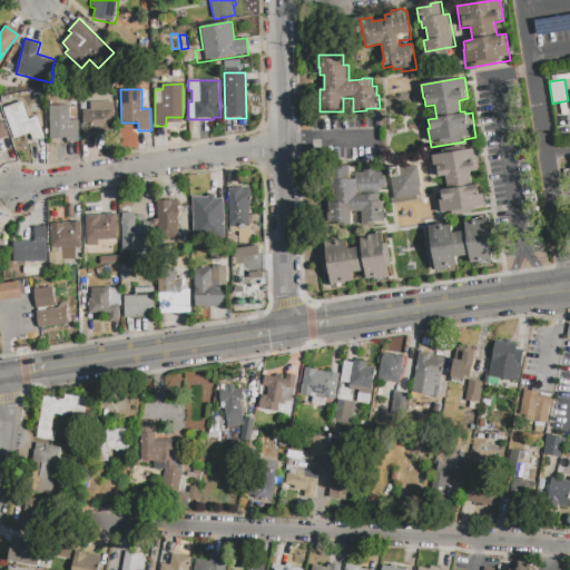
[(3,108),(22,101),(29,119),(37,117),(45,138),(35,141),(36,143),(28,146),(23,135),(15,138),(3,108)]
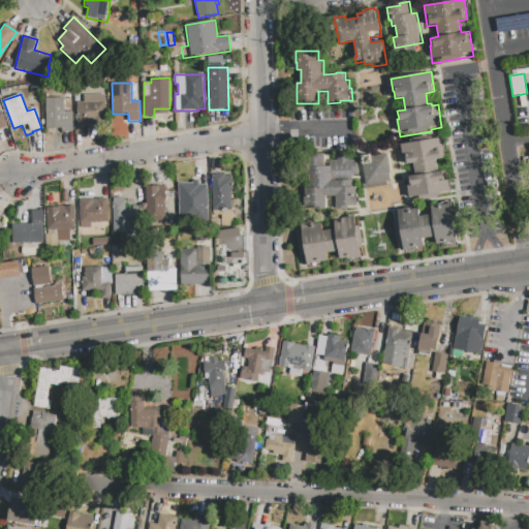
[(105,94),(106,125),(88,126),(78,127),(78,102),(85,102),(84,94),(105,94)]
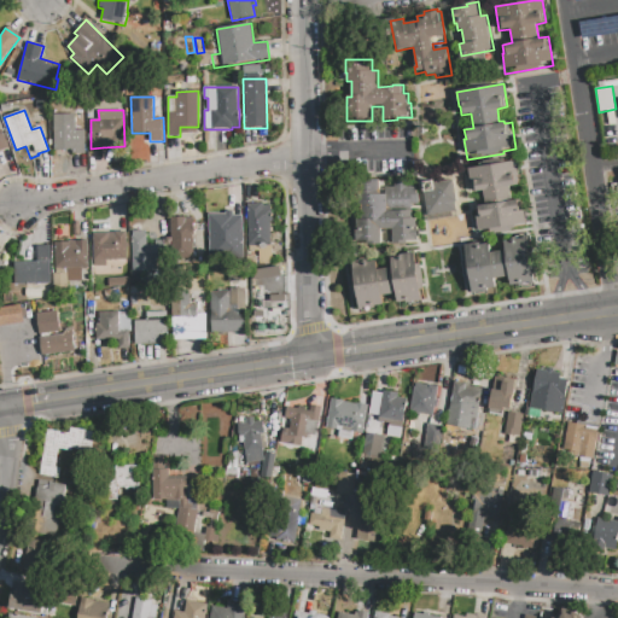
[(54,151),(53,115),(75,115),(76,130),(85,130),(85,156),(70,156),(70,151),(54,151)]
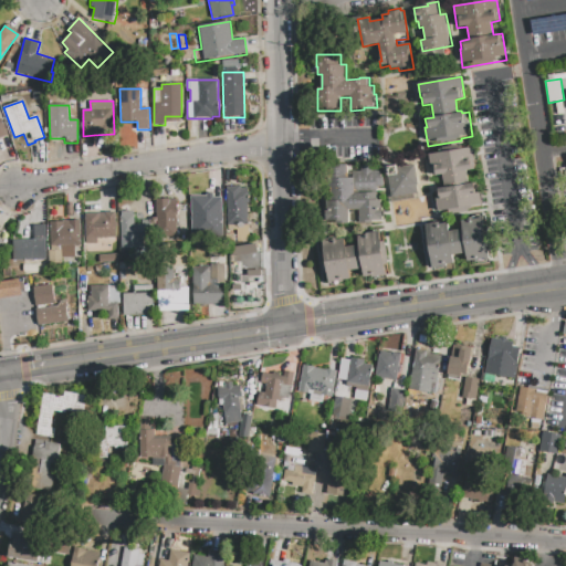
[(429,155),(474,148),(477,161),(473,163),(474,170),(467,171),(469,184),(477,182),(481,205),(472,207),(473,210),(470,210),(470,211),(449,215),(448,211),(438,212),(436,198),(438,198),(437,190),(444,189),(442,175),(433,176),(432,168),(431,168),(429,155)]
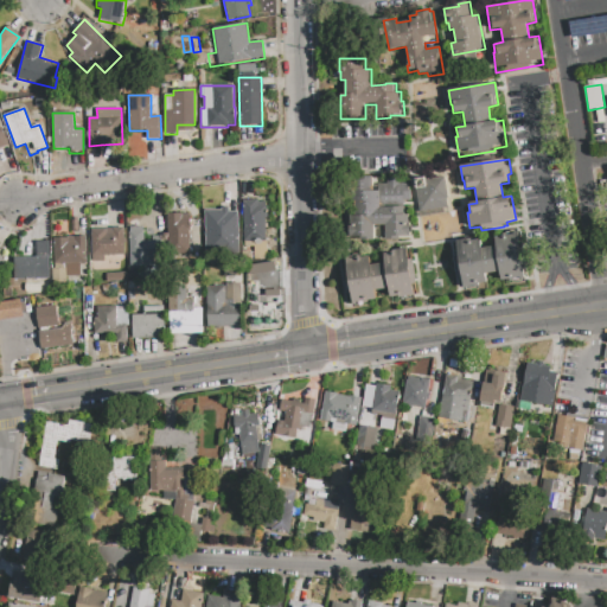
[(411,236),(400,236),(400,240),(350,241),(349,216),(356,216),(355,180),(364,179),(364,177),(374,177),(374,178),(379,177),(379,184),(388,184),(388,180),(397,179),(397,181),(403,181),(403,190),(410,190),(410,200),(404,200),(404,213),(409,213),(409,223),(410,223),(411,236)]
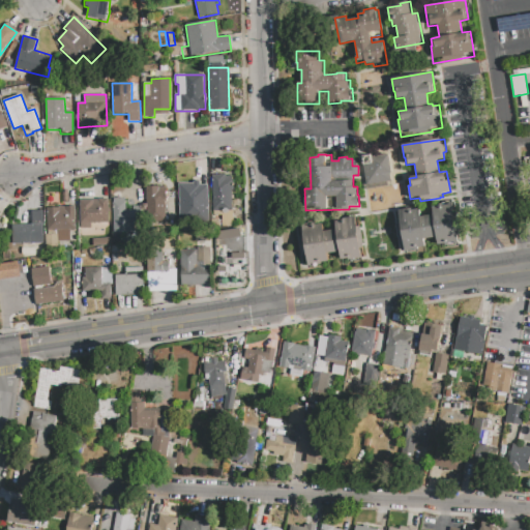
[(366,185),(361,157),(372,155),(372,157),(389,154),(391,172),(389,173),(391,181),(366,185)]
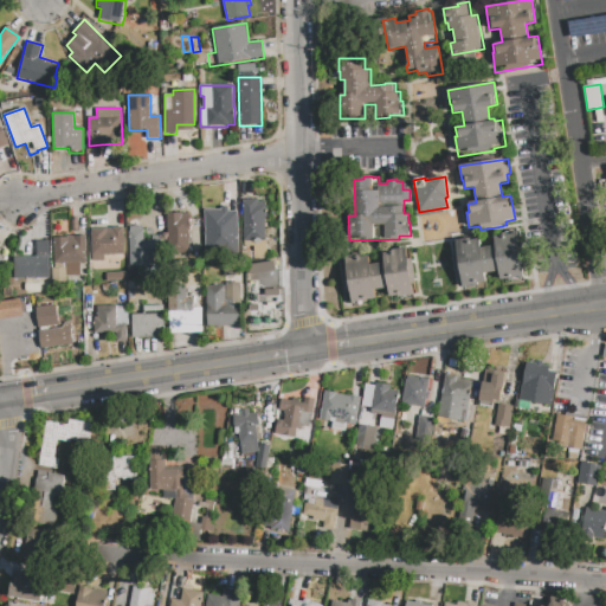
[(244,246),(243,200),(258,199),(258,201),(266,201),(268,218),(265,218),(266,252),(253,253),(253,246),(244,246)]
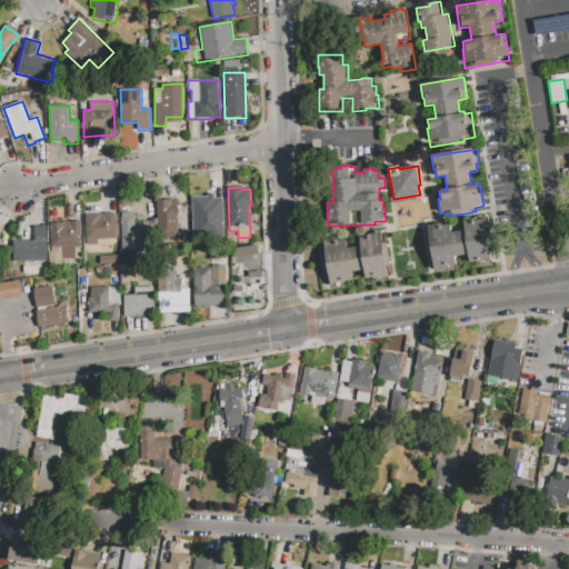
[(158,200),(171,200),(171,201),(178,201),(178,238),(158,238),(158,200)]
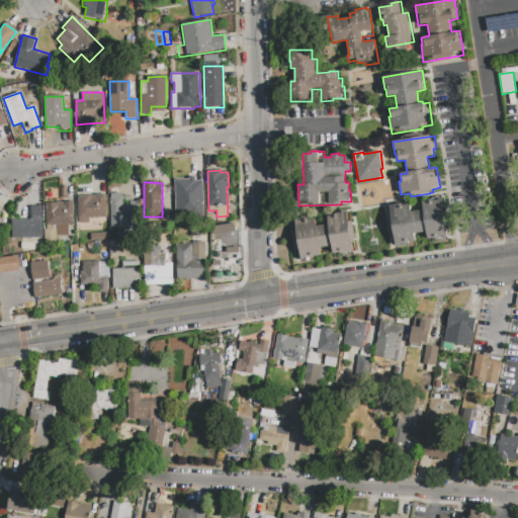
[(202,185),(203,205),(182,205),(182,186),(188,186),(188,185),(202,185)]
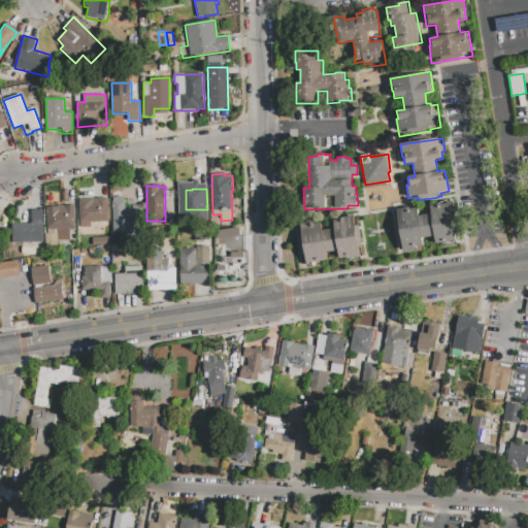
[(112,198),(125,197),(126,210),(133,210),(133,231),(114,232),(112,198)]
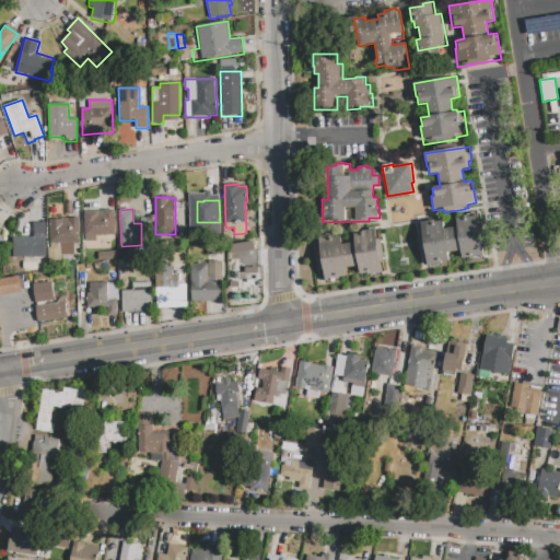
[(84,211),(104,211),(104,210),(115,210),(116,236),(96,236),(96,242),(85,242),(84,211)]
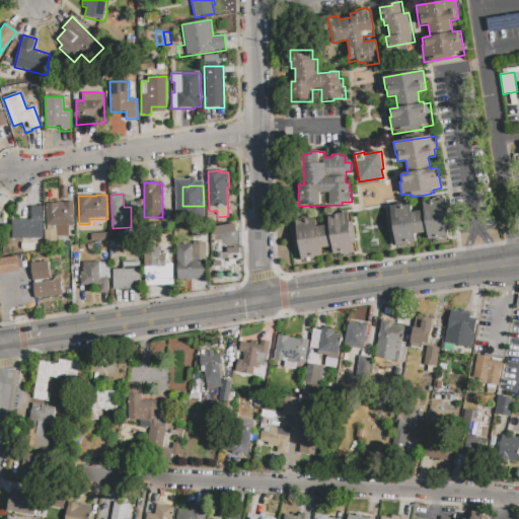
[(390,206),(403,204),(403,206),(411,205),(412,213),(424,211),(423,203),(431,202),(430,200),(444,198),(450,239),(428,242),(426,232),(416,234),(417,241),(409,242),(410,245),(396,246),(390,206)]
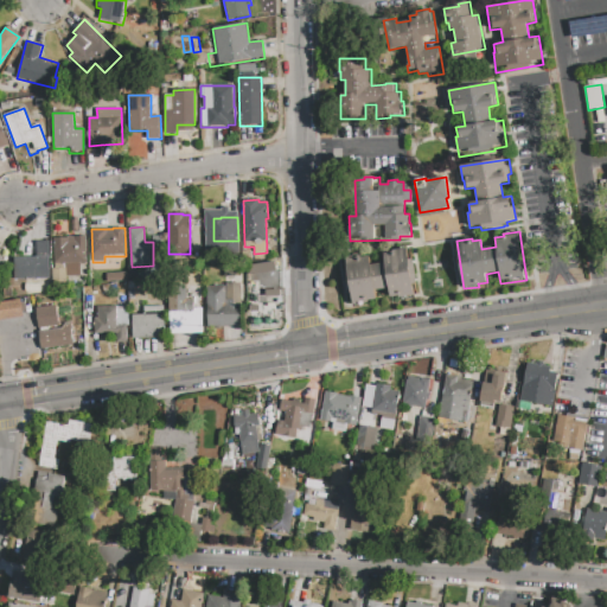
[(55,238),(69,237),(87,236),(88,263),(56,264),(55,238)]
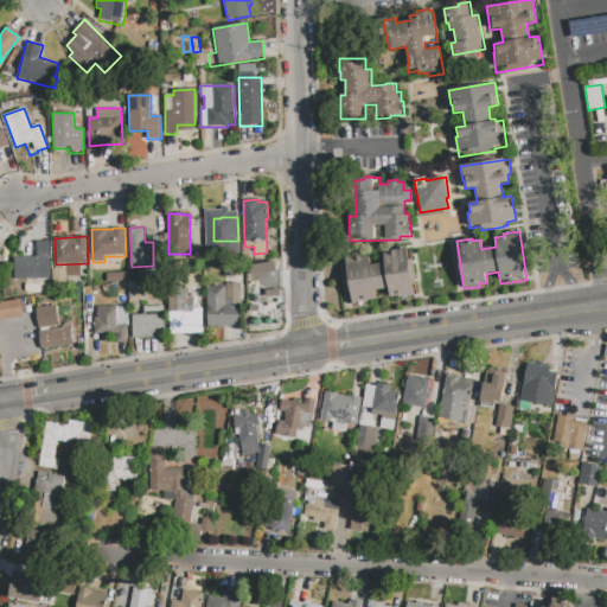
[(346,260),(369,256),(370,266),(385,263),(383,254),(408,250),(409,260),(413,259),(416,283),(415,283),(416,295),(391,299),(389,288),(375,291),(376,299),(368,300),(368,306),(353,308),(351,294),(349,294),(345,274),(347,274),(346,260)]
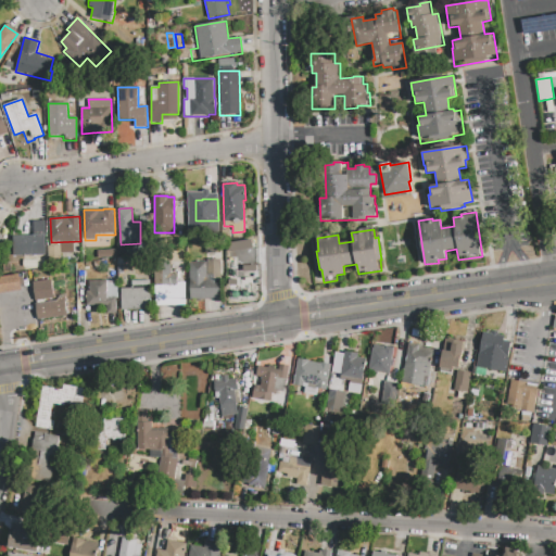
[(12,236),(46,236),(46,256),(16,256),(16,252),(13,252),(12,236)]
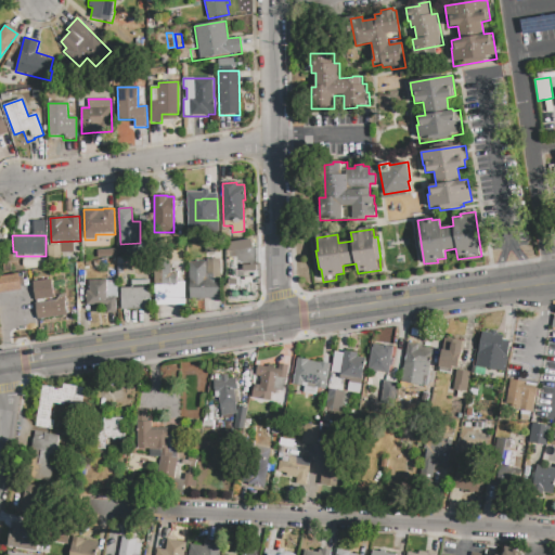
[(189,262),(207,261),(207,259),(220,259),(221,299),(190,299),(189,262)]
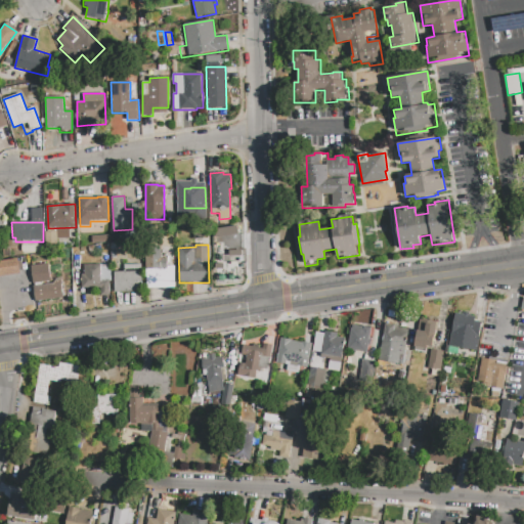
[(175,287),(147,289),(145,253),(161,252),(161,260),(167,259),(167,266),(174,266),(175,287)]
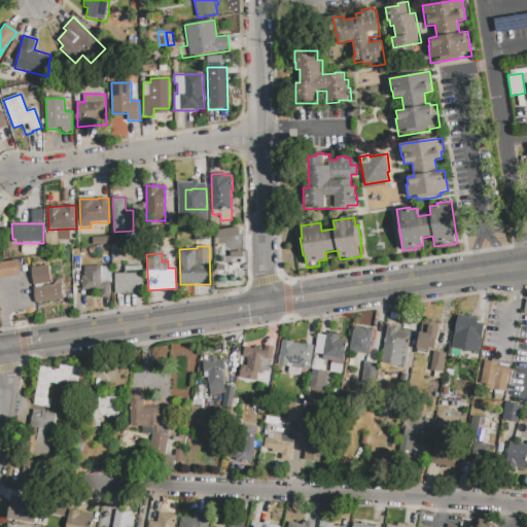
[(0,262),(18,260),(20,275),(0,278),(0,262)]
